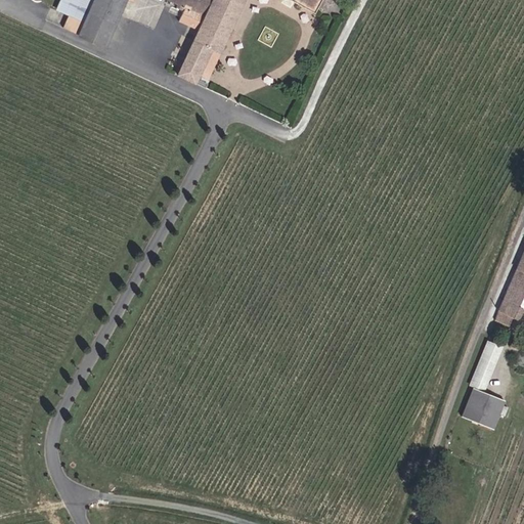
[(166,0),(188,10),(210,20),(204,33),(181,77),(207,89),(250,0),(67,0),(62,10),(73,15),(88,23),(81,36),(107,48),(130,0),(135,2),(136,0),(166,0)]
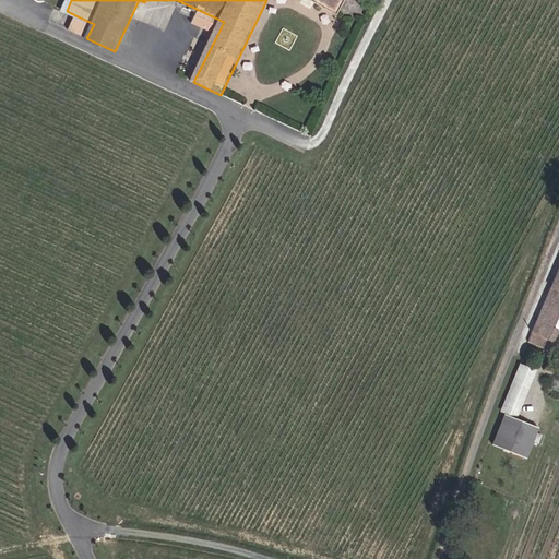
[(308,0),(336,15),(344,0),(308,0)]
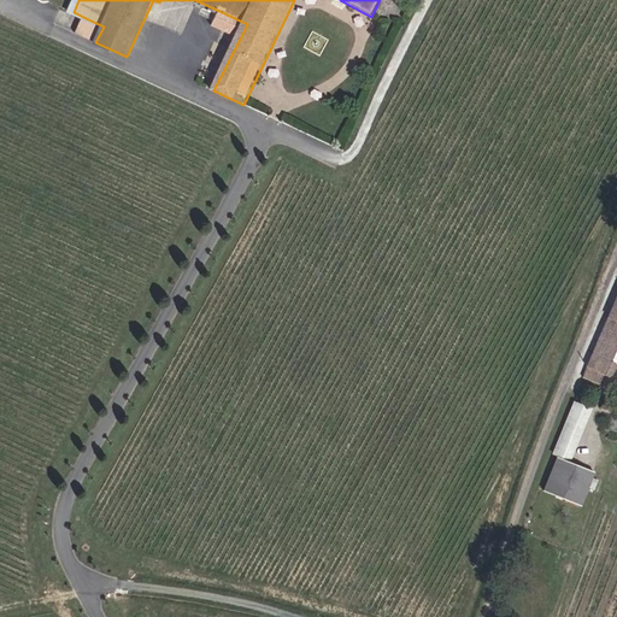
[(215,27),(240,39),(247,24),(222,12),(215,27)]
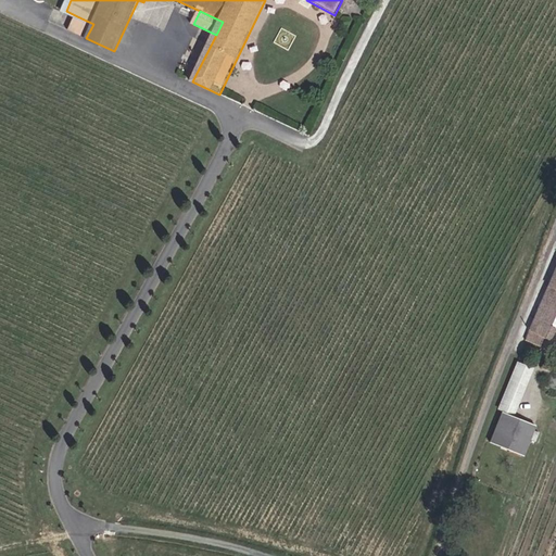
[(71,30),(86,38),(93,24),(77,16),(71,30)]
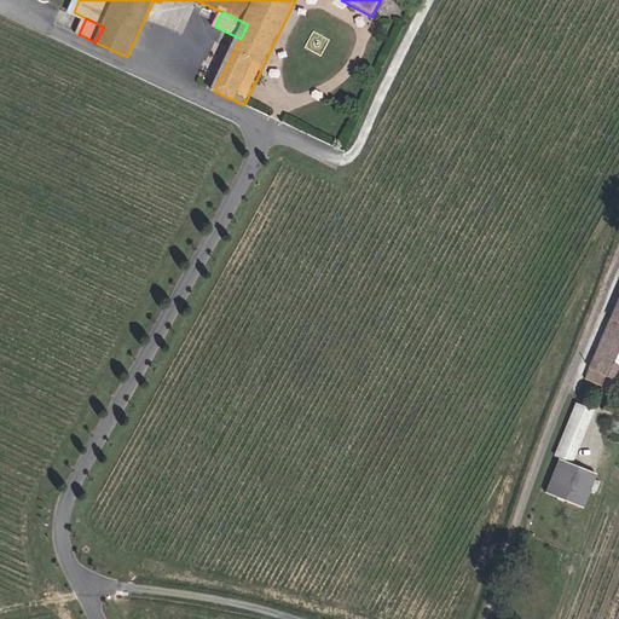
[(618,359),(618,283),(576,383),(591,389),(600,371),(606,374),(613,362),(617,364),(618,359)]
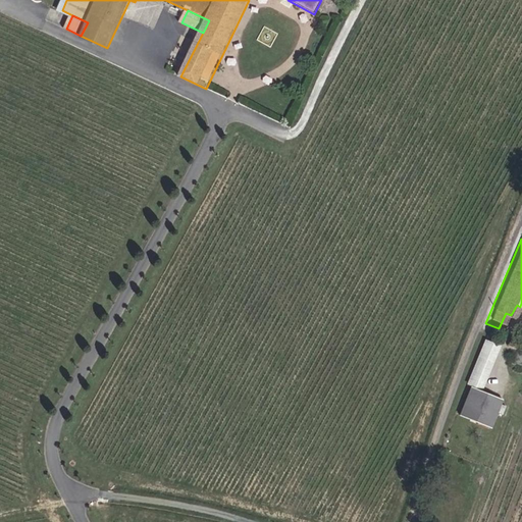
[(472,376),(487,381),(502,344),(485,338),(472,376)]
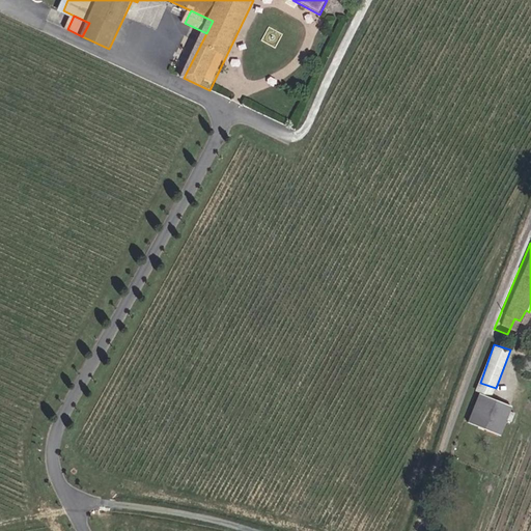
[(509,356),(518,359),(522,348),(514,344),(509,356)]
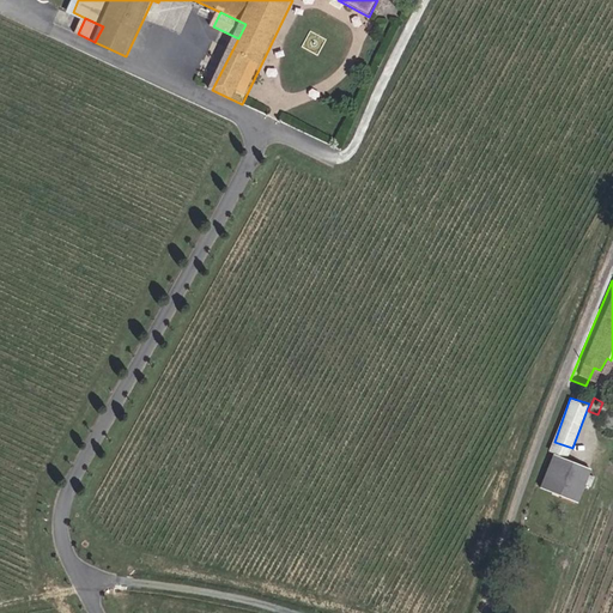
[(552,450),(570,456),(572,448),(554,442),(552,450)]
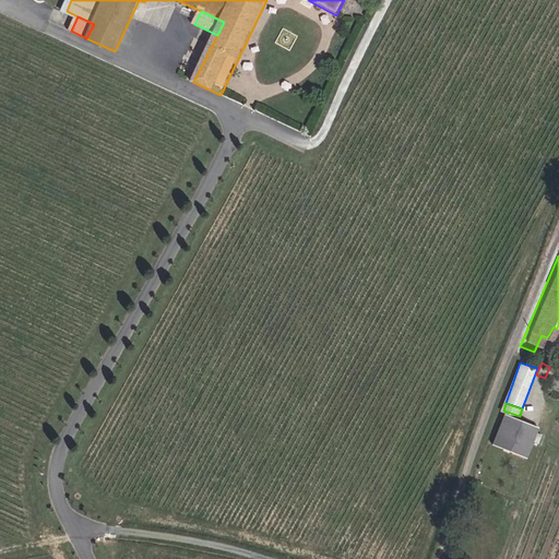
[(496,444),(530,458),(540,427),(507,415),(496,444)]
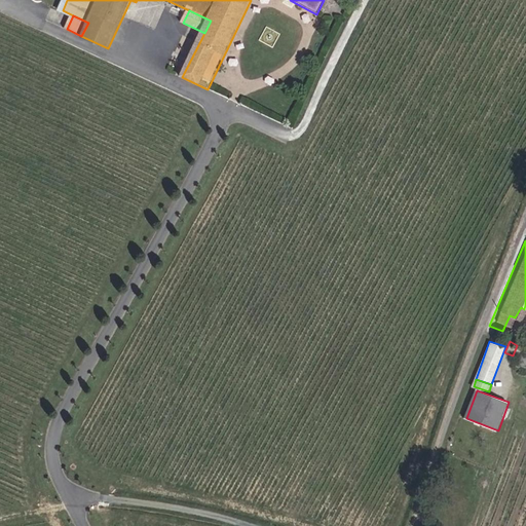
All buildings are outlined.
